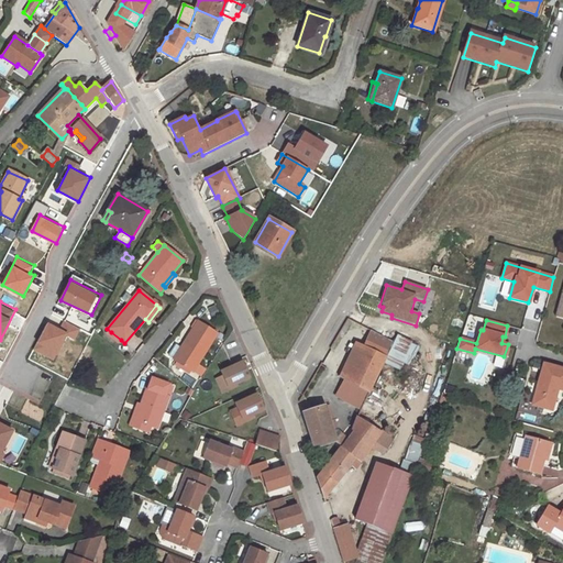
[(176,362),(191,371),(192,372),(217,333),(198,321),(181,346),(185,348),(176,362)]
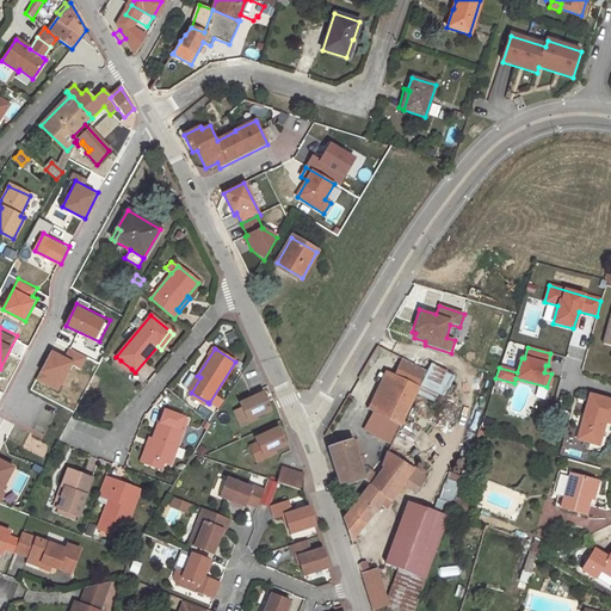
[(129,372),(131,369),(121,360),(118,363),(129,372)]
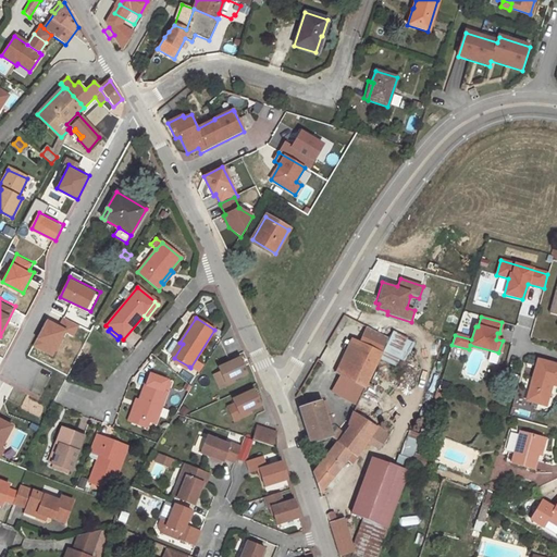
[(382,354),(386,345),(364,334),(360,343),(382,354)]
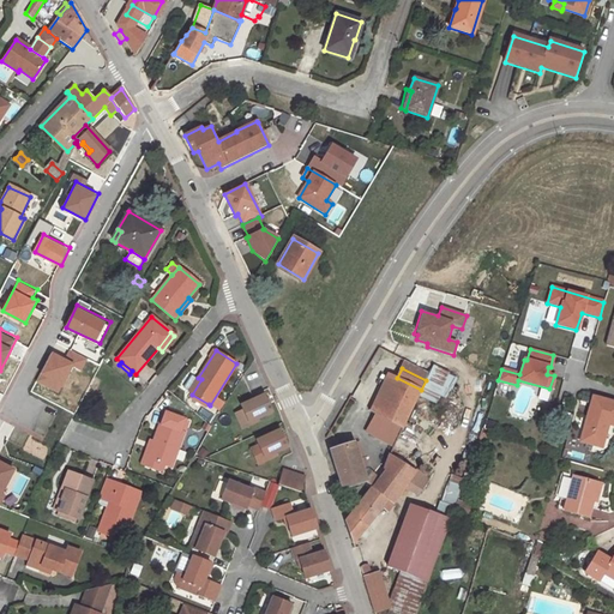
[(377,414),(396,378),(387,374),(369,410),(377,414)]
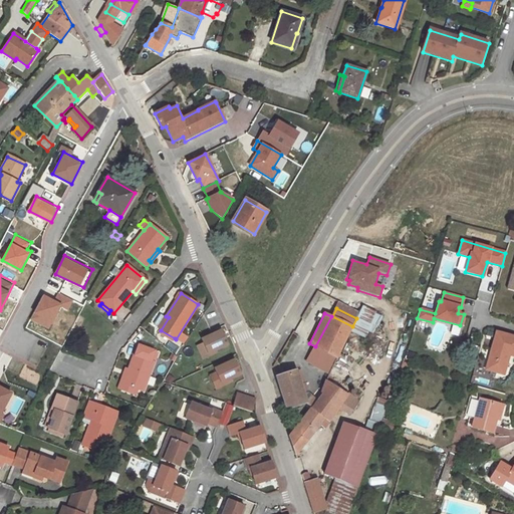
[(158,328),(159,329),(161,330),(169,317),(166,316),(158,328)]
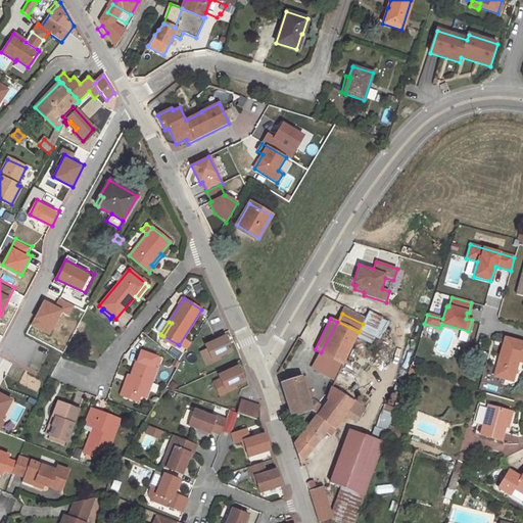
[(357,336),(359,332),(338,322),(337,322),(321,352),(315,349),(306,366),(329,378),(334,381),(335,379),(339,371),(344,362),(357,336)]
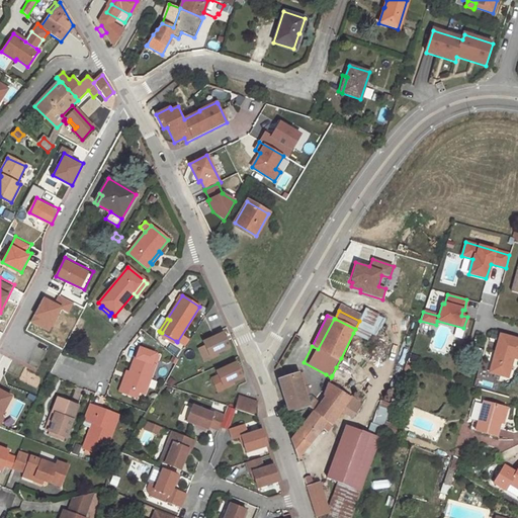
[(174,344),(176,341),(162,333),(160,332),(159,334),(174,344)]
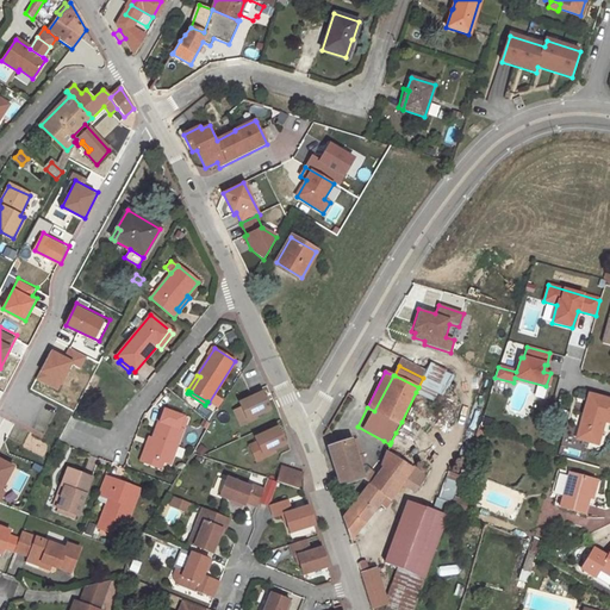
[(261,393),(238,403),(247,419),(268,410),(261,393)]
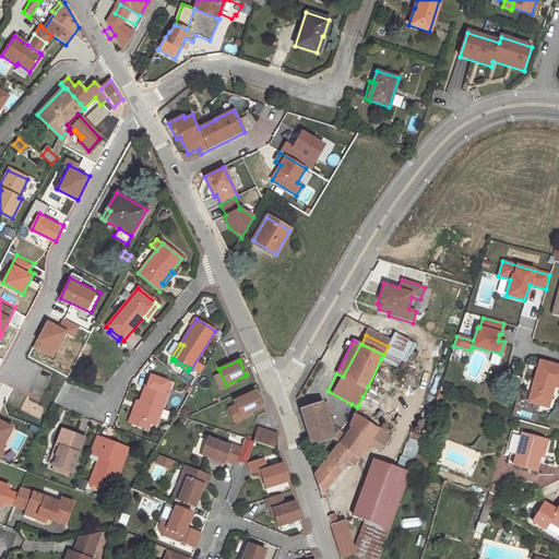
[(558,366),(539,361),(528,402),(548,407),(554,387),(558,388),(558,366)]
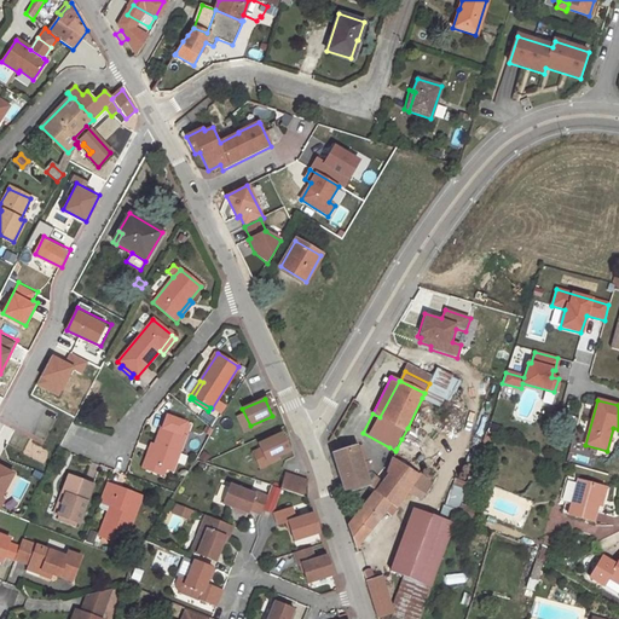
[(148,463),(166,469),(172,473),(185,437),(181,435),(185,424),(163,415),(160,424),(162,426),(155,445),(148,463)]
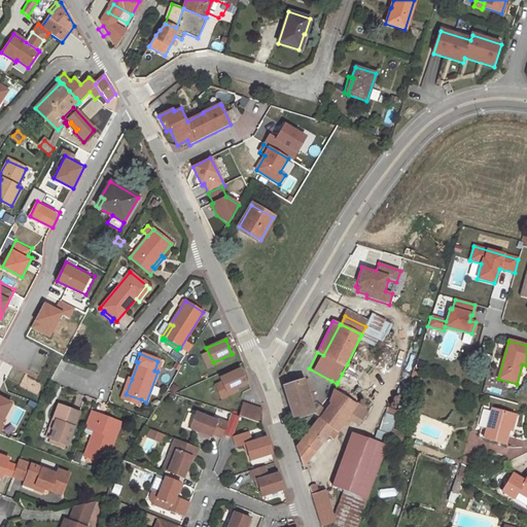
[(358,371),(347,364),(342,374),(354,380),(358,371)]
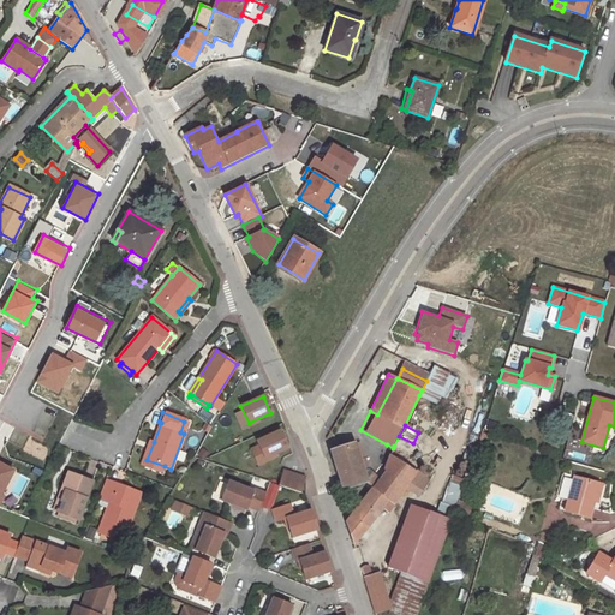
[(279,431),(256,442),(263,458),(286,448),(279,431)]
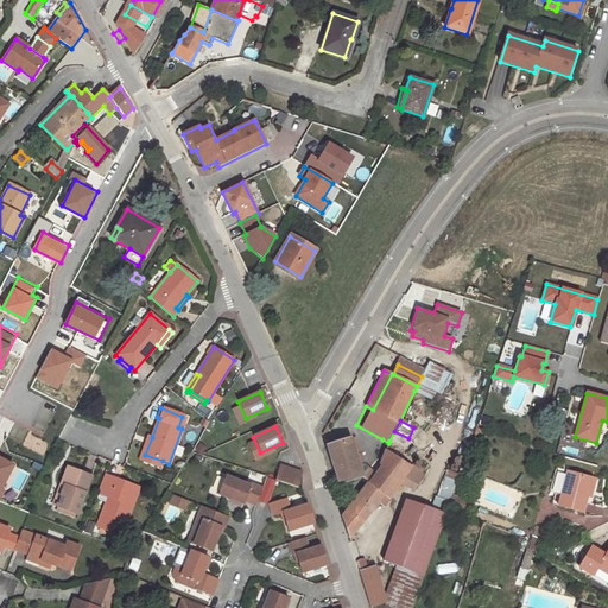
[(409,438),(394,431),(390,441),(404,447),(409,438)]
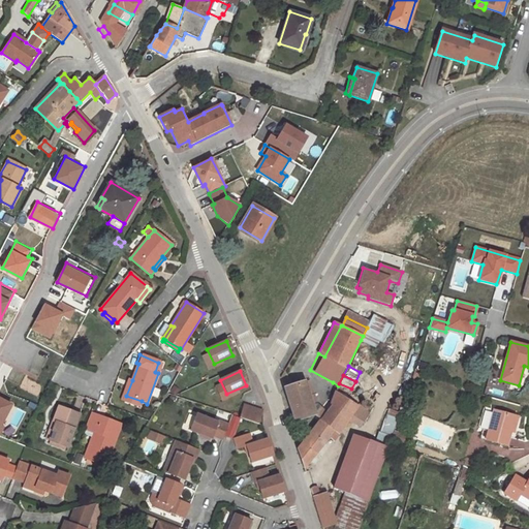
[(129,379),(123,395),(126,396),(132,380),(129,379)]
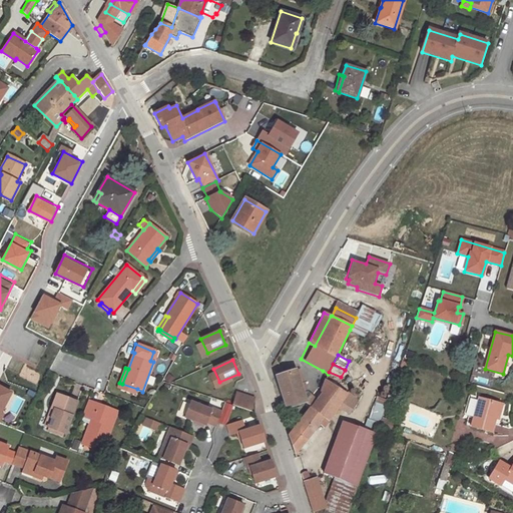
[(299,370),(276,377),(287,411),(306,403),(308,400),(300,379),(302,378),(299,370)]
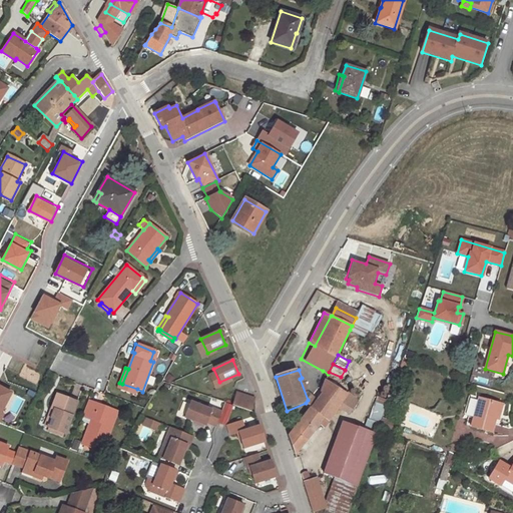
[(325,381),(328,374),(323,371),(315,389),(317,390),(320,391),(325,381)]
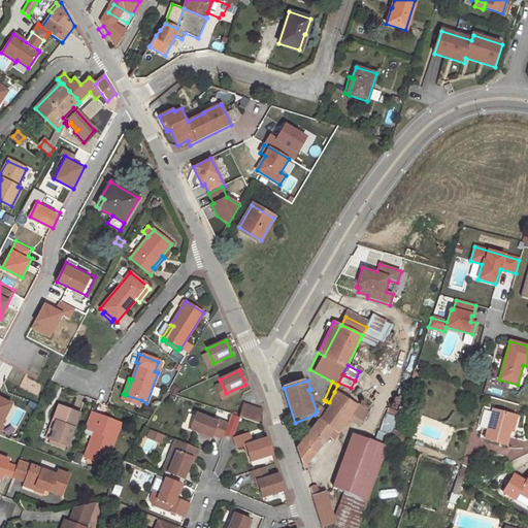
[(356,407),(334,392),(329,402),(329,403),(330,404),(349,417),(356,407)]
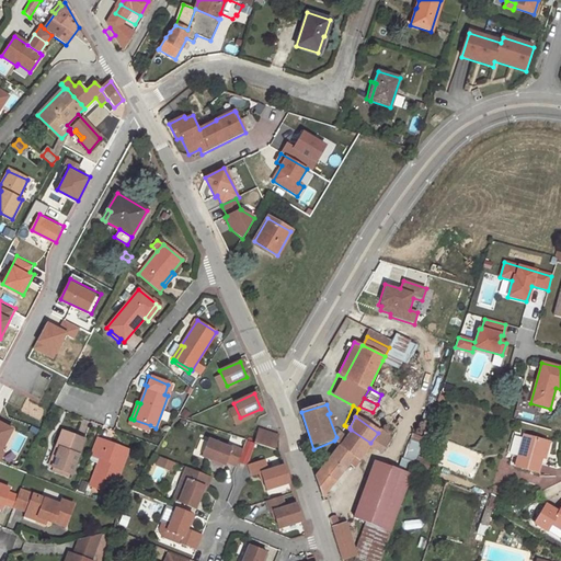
[(16,425),(0,418),(0,460),(2,462),(7,453),(6,453),(16,425)]
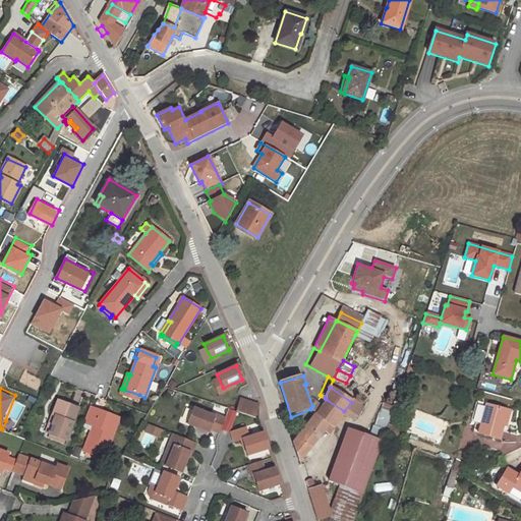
[(137,401),(139,395),(124,390),(121,389),(119,395),(137,401)]
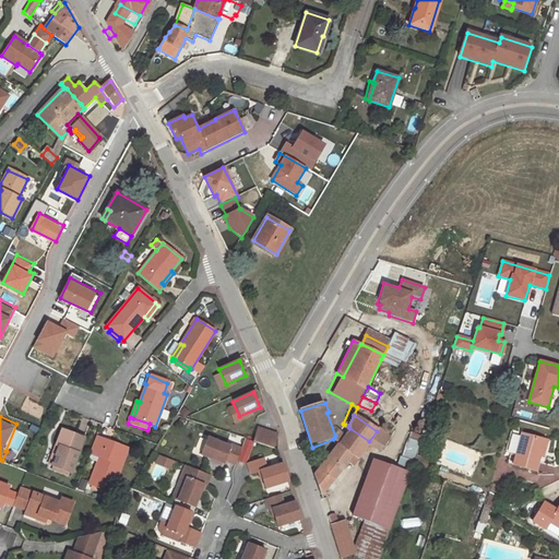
[(348,427),(348,426),(345,425),(335,436),(333,439),(339,443),(349,428),(348,427)]
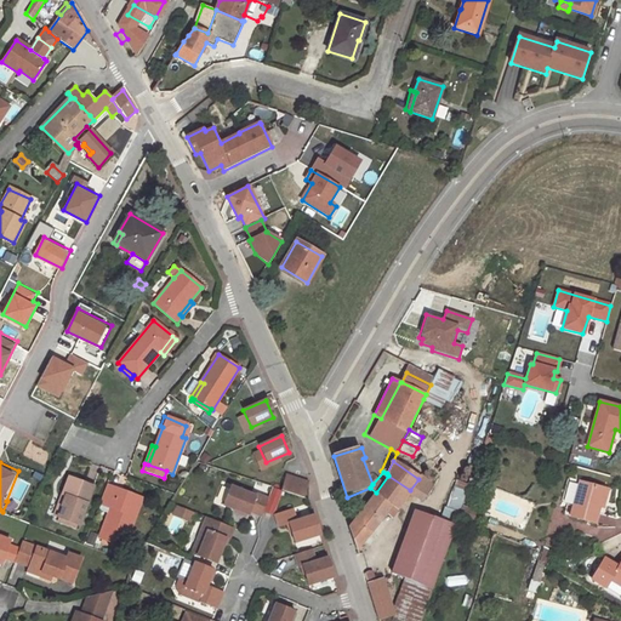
[(303,499),(308,483),(286,476),(281,491),(303,499)]
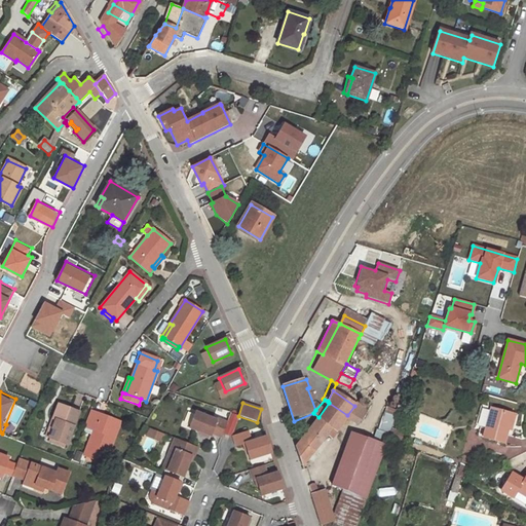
[(318,417),(295,447),(302,465),(327,437),(333,429),(336,431),(345,419),(347,415),(329,403),(318,417)]
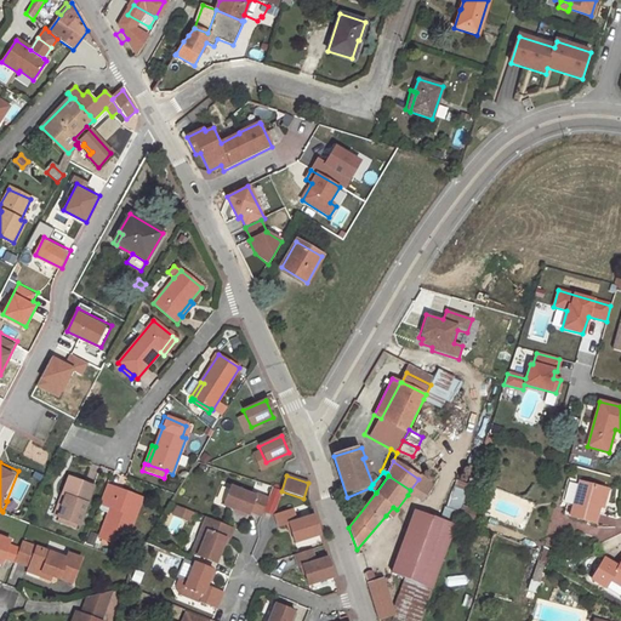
[(419,479),(410,490),(408,495),(422,503),(432,490),(427,485),(428,483),(429,482),(421,476),(419,479)]
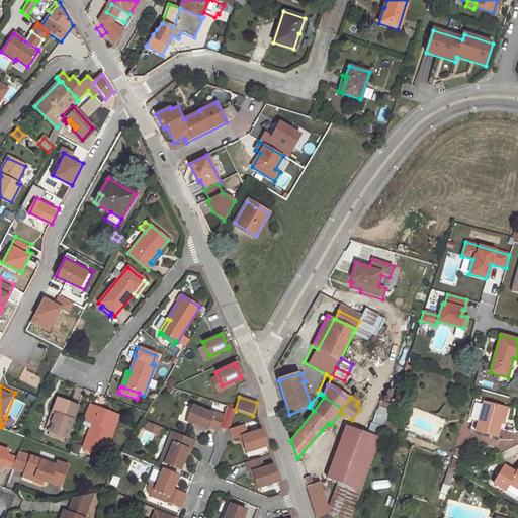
[(49,432),(65,438),(78,406),(58,399),(52,413),(55,414),(49,432)]
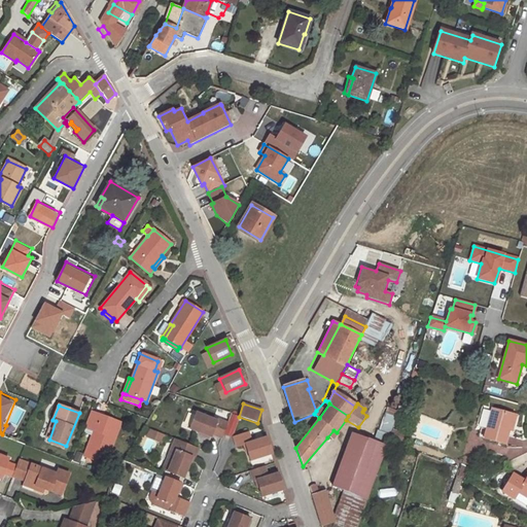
[(385,445),(397,412),(387,408),(380,431),(379,431),(375,442),(385,445)]
